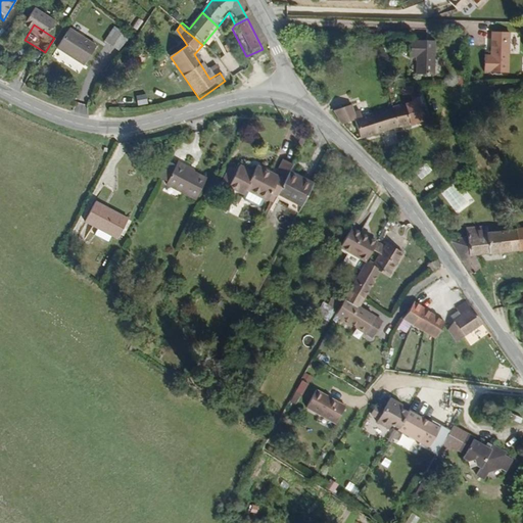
[(512,28),(494,28),(495,51),(488,51),(488,66),(512,66),(512,28)]
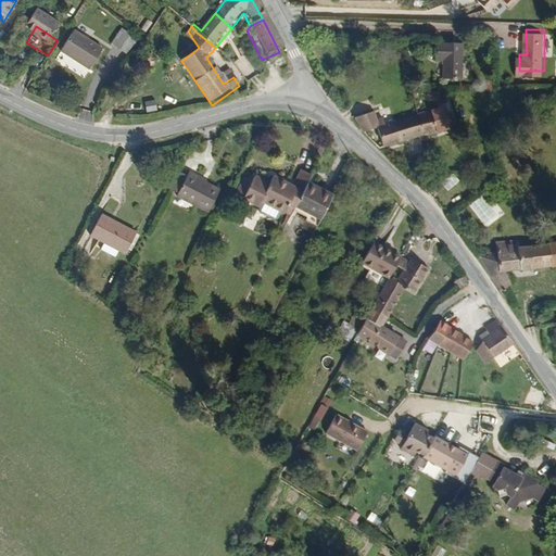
[(121,38),(112,51),(126,62),(136,49),(121,38)]
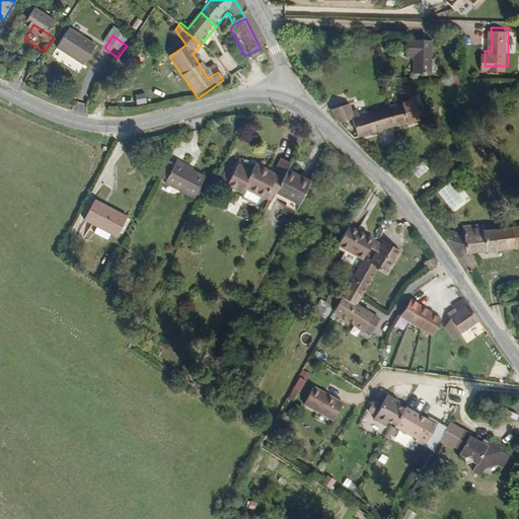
[(433,36),(411,35),(410,53),(417,54),(417,68),(432,69),(433,36)]
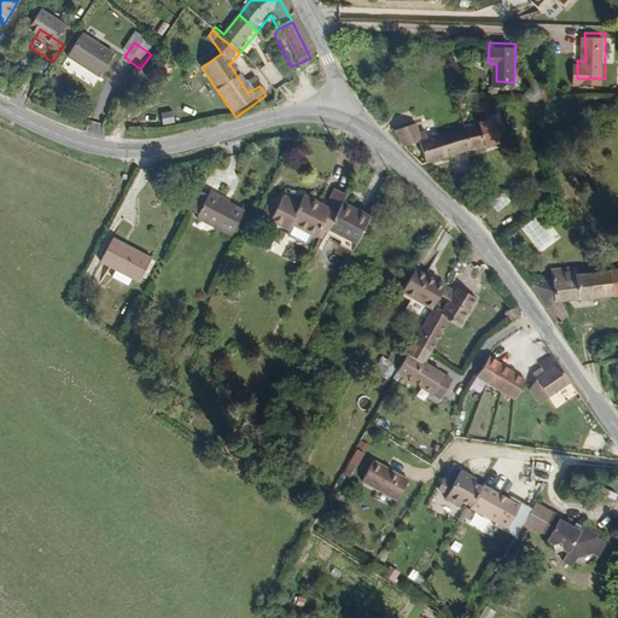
[(83,48),(70,70),(100,88),(112,66),(83,48)]
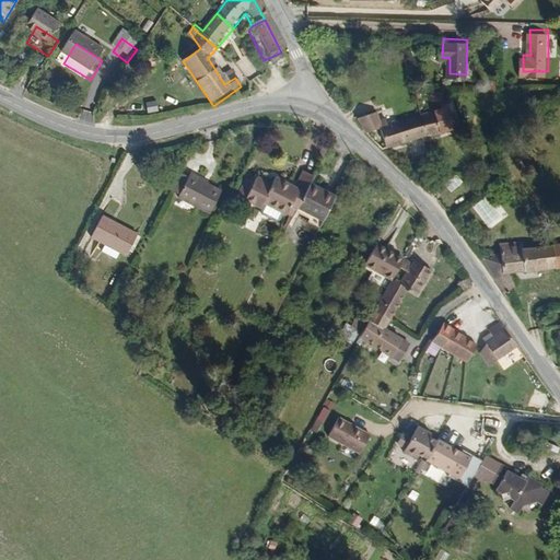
[(419,109),(426,136),(459,127),(458,115),(452,115),(452,109),(454,109),(453,101),(441,102),(441,106),(419,109)]
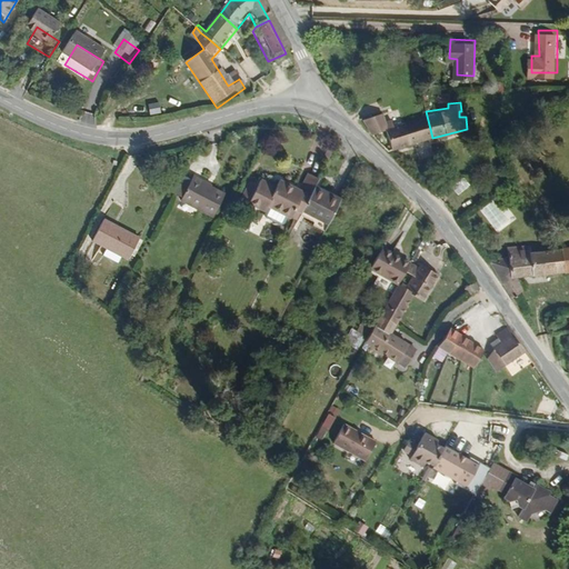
[(416,142),(432,138),(426,111),(408,118),(416,142)]
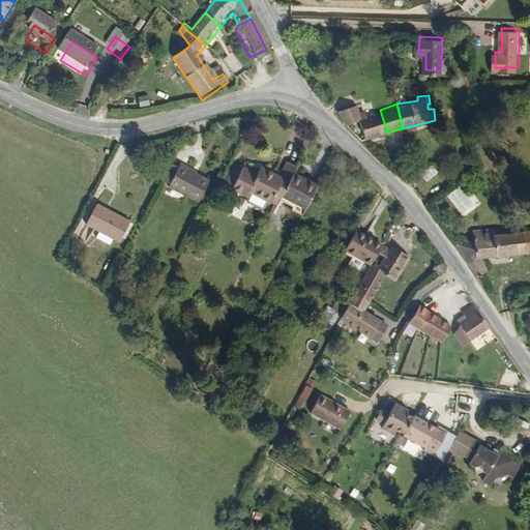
[(342,119),(361,142),(382,134),(375,112),(370,115),(367,110),(360,113),(356,106),(341,113),(343,119),(342,119)]
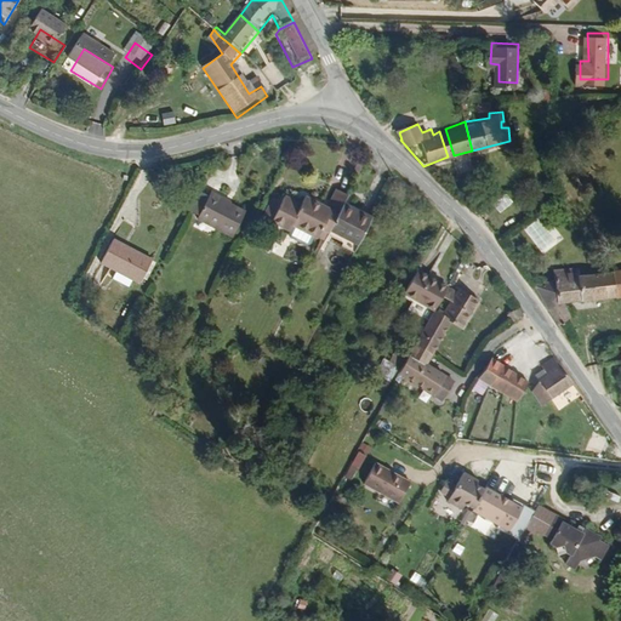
[(448,157),(454,155),(445,129),(439,131),(448,157)]
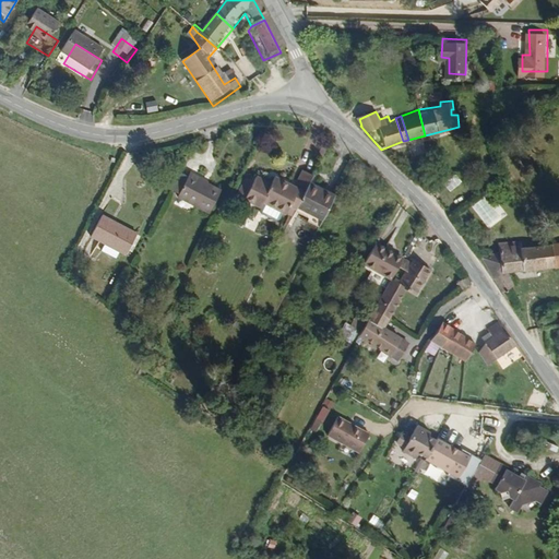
[(456,171),(443,186),(451,192),(463,179),(456,171)]
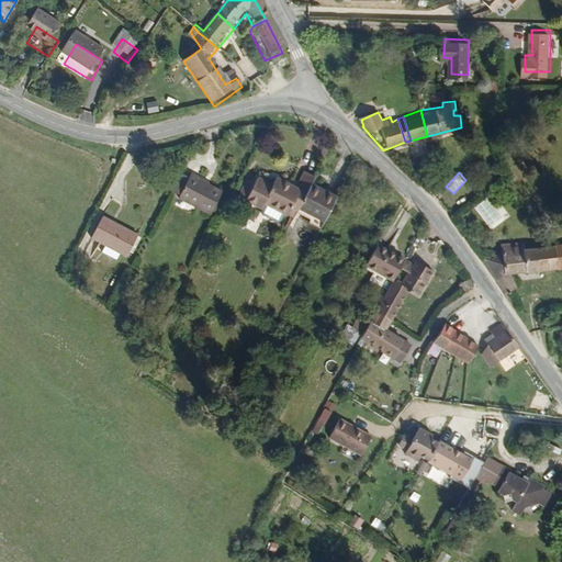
[(208,216),(218,194),(195,181),(197,180),(189,176),(177,199),(208,216)]
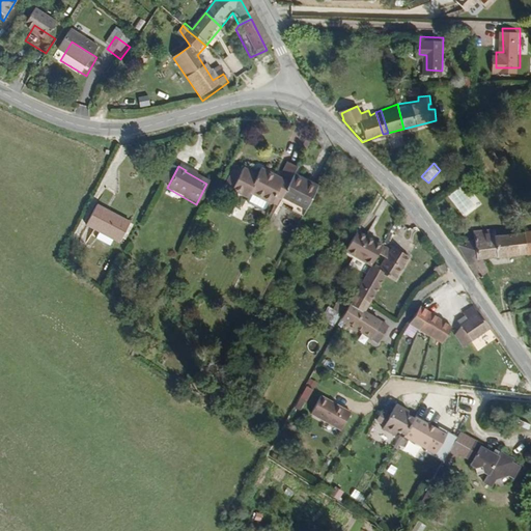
[(278,207),(289,186),(294,176),(285,172),(277,188),(258,178),(253,187),(250,185),(251,183),(241,178),(239,182),(232,178),(225,194),(248,204),(246,208),(260,216),(266,216),(272,202),(278,207)]
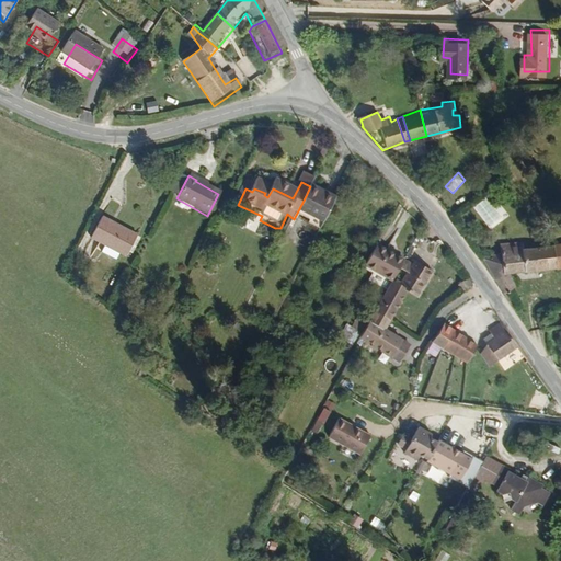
[(287,231),(312,245),(331,209),(306,196),(294,219),(287,231)]
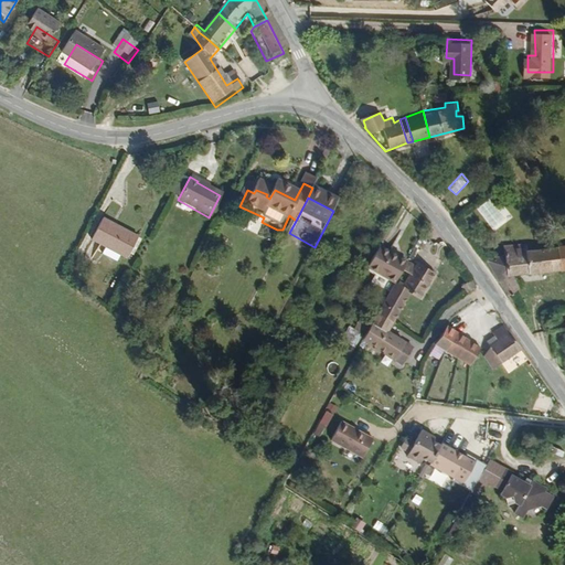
[(489,199),(477,210),(496,231),(508,221),(489,199)]
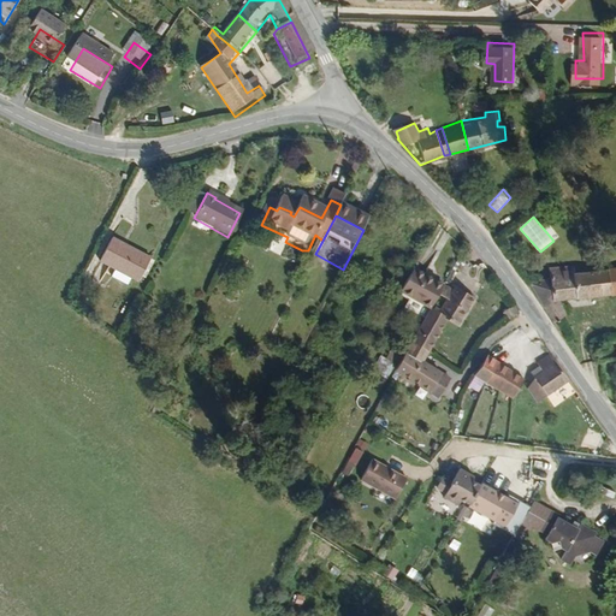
[(149,259),(131,250),(130,253),(124,250),(118,247),(119,244),(110,240),(99,262),(138,283),(149,259)]
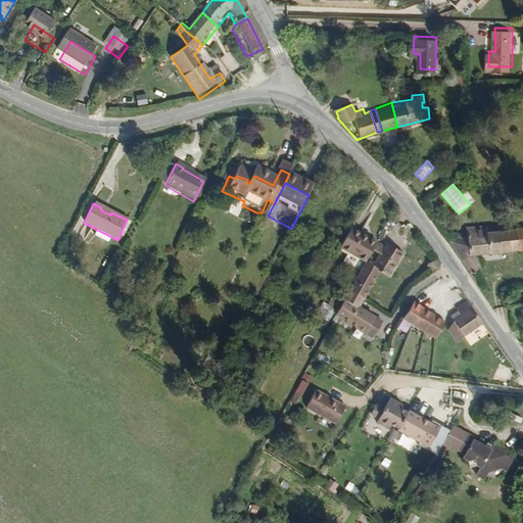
[(522,222),(498,227),(495,220),(466,226),(468,233),(450,236),(469,272),(482,265),(478,254),(522,245),(522,222)]
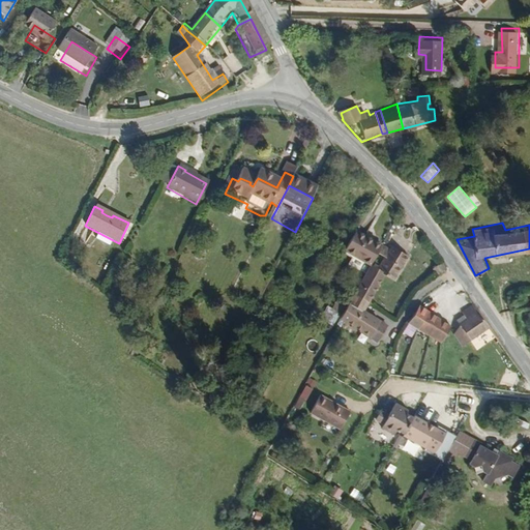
[(354,240),(343,260),(365,274),(373,264),(377,255),(370,249),(366,253),(360,249),(362,245),(354,240)]
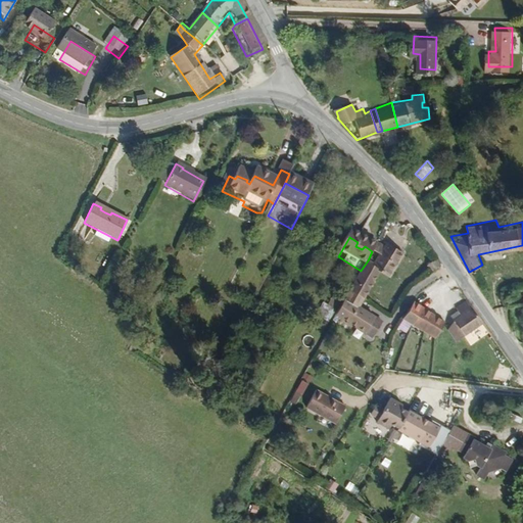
[(66,253),(61,250),(57,258),(62,263),(66,253)]
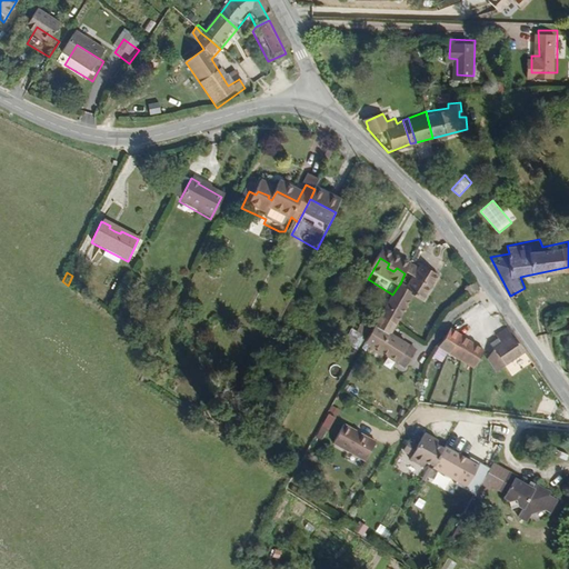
[(400,283),(408,288),(422,298),(432,281),(418,272),(412,278),(405,273),(400,283)]
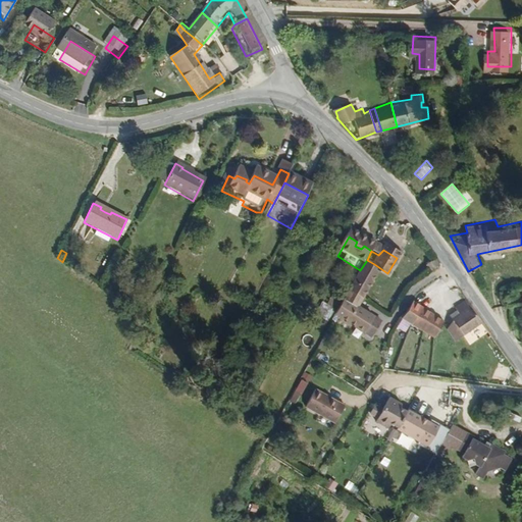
[(421,267),(426,276),(435,270),(429,262),(421,267)]
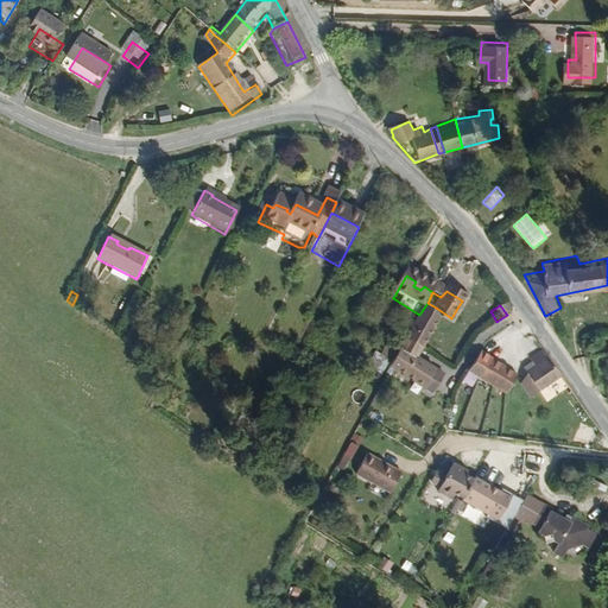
[(430,321),(419,315),(404,346),(418,354),(432,330),(442,336),(451,318),(436,308),(430,321)]
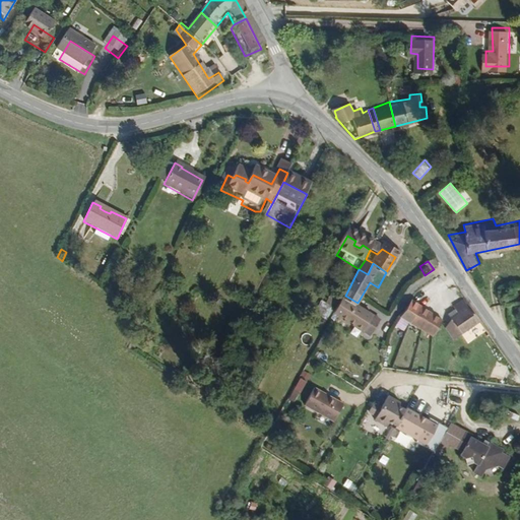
[(340,305),(352,313),(358,303),(345,296),(340,305)]
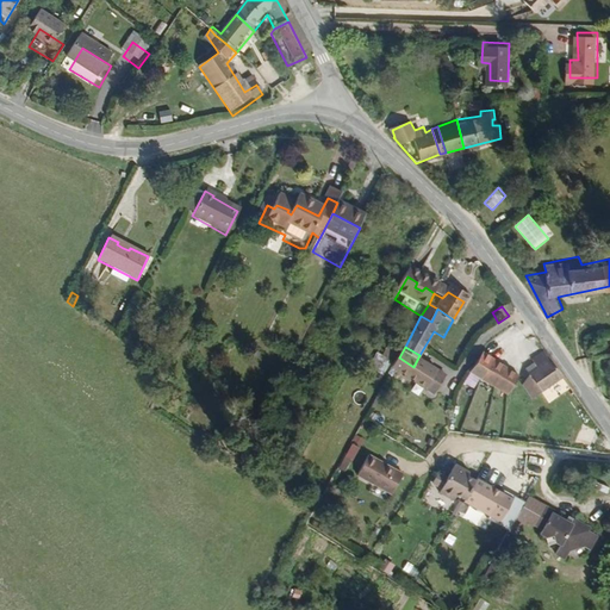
[(378,353),(373,365),(387,369),(391,358),(378,353)]
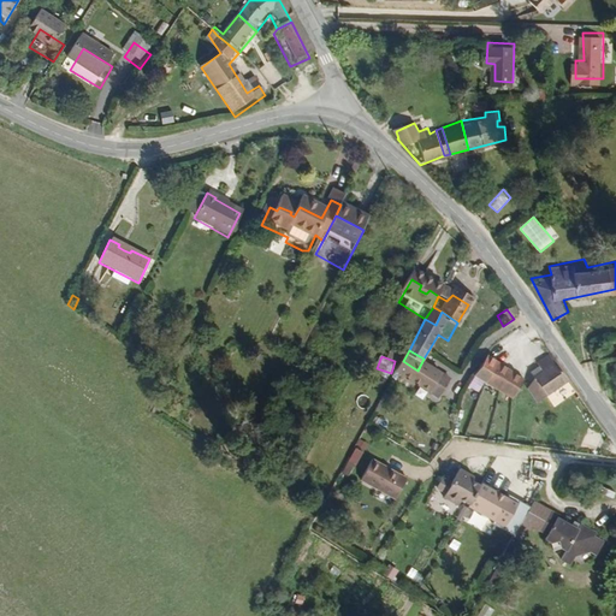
[(403,361),(391,381),(434,406),(445,388),(418,371),(403,361)]
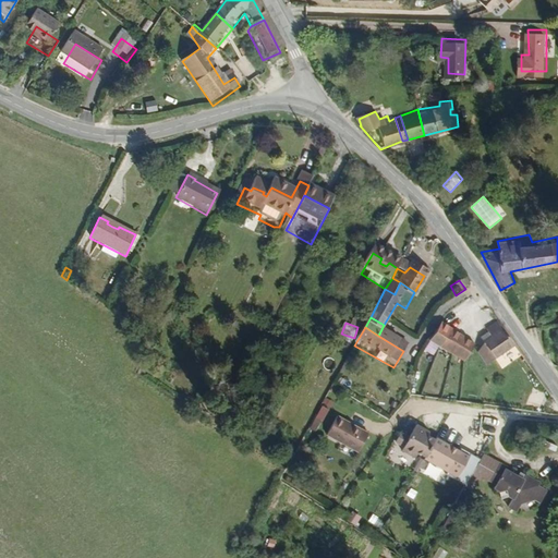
[(437,328),(426,346),(461,366),(473,348),(437,328)]
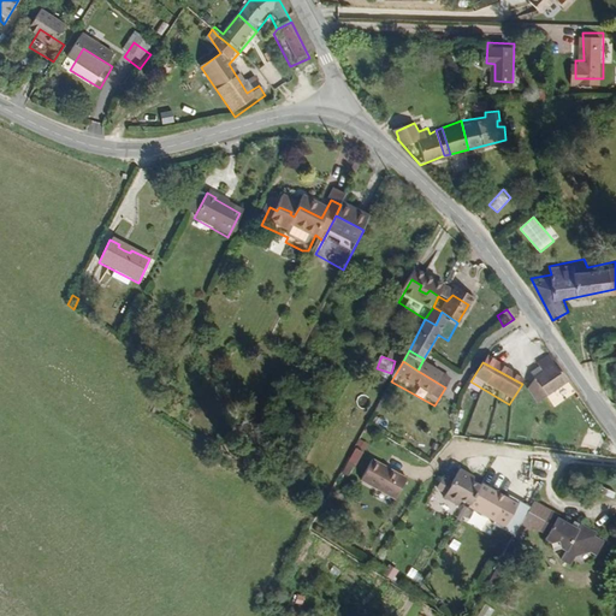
[(535,413),(566,390),(545,362),(533,372),(535,374),(525,384),(528,389),(522,392),(535,413)]
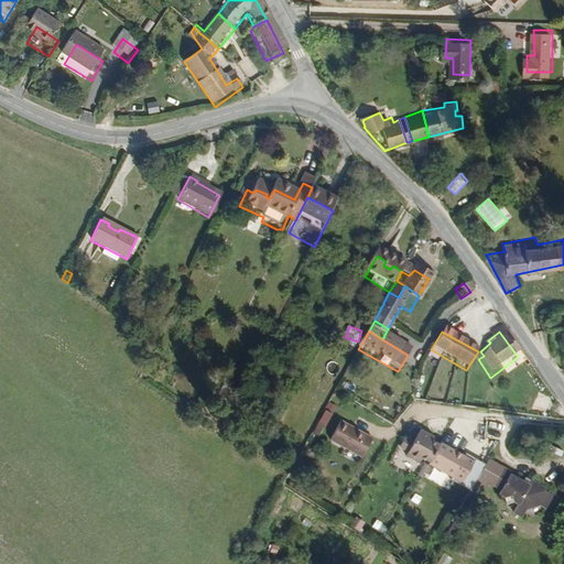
[(431,360),(423,373),(434,380),(442,368),(431,360)]
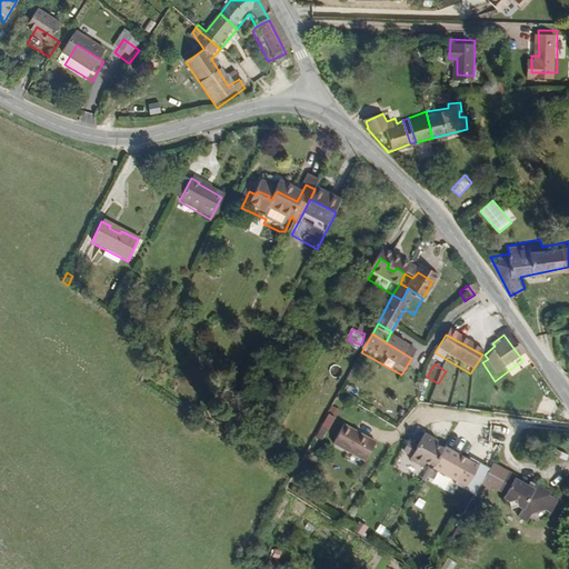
[(326,438),(336,418),(329,415),(319,435),(326,438)]
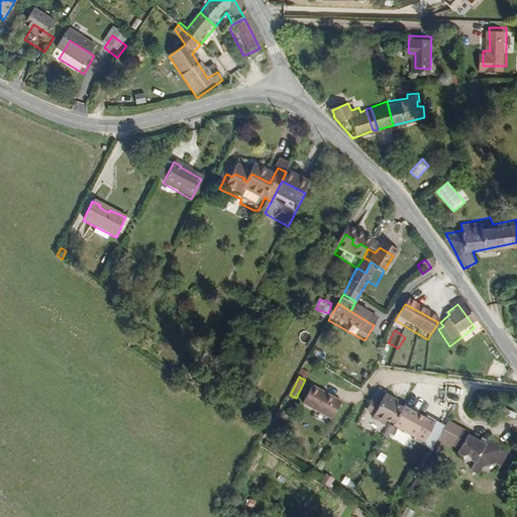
[(313,395),(304,411),(333,428),(343,411),(313,395)]
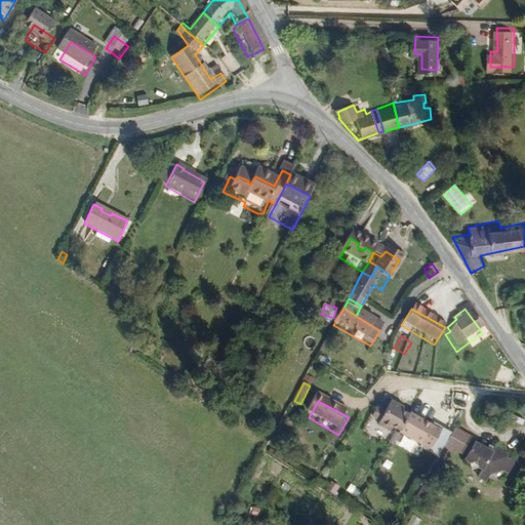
[(407,413),(395,407),(384,432),(396,438),(398,433),(406,437),(405,439),(428,449),(437,429),(416,418),(415,420),(406,417),(407,413)]
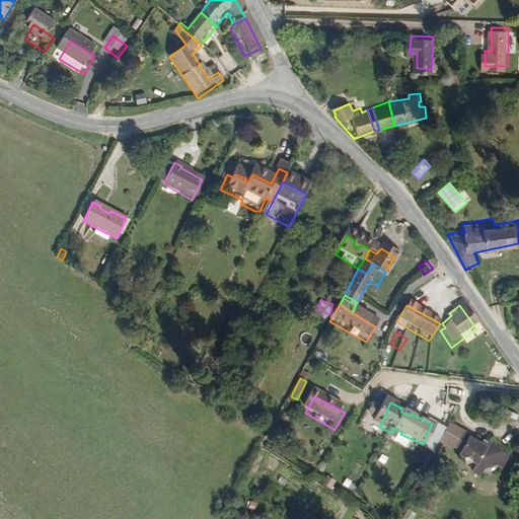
[(450,422),(433,454),(440,458),(449,443),(468,453),(467,456),(474,465),(482,462),(485,464),(482,473),(488,477),(493,468),(497,468),(502,464),(511,467),(516,454),(508,450),(509,448),(497,442),(494,446),(475,438),(476,435),(450,422)]
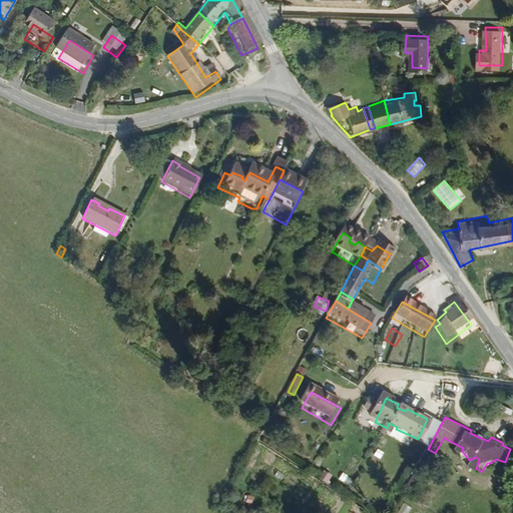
[(399,512),(408,512),(412,507),(404,503),(399,512)]
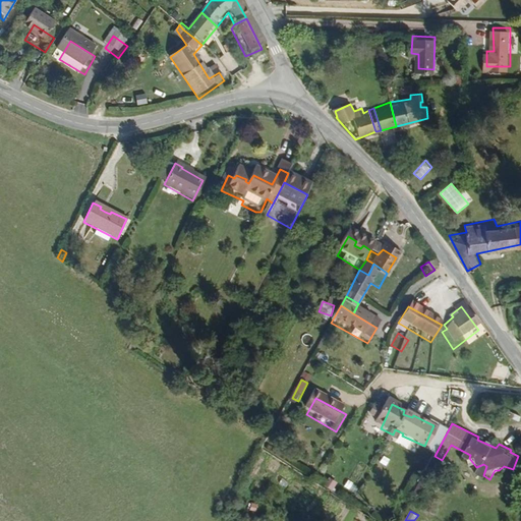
All buildings are outlined.
